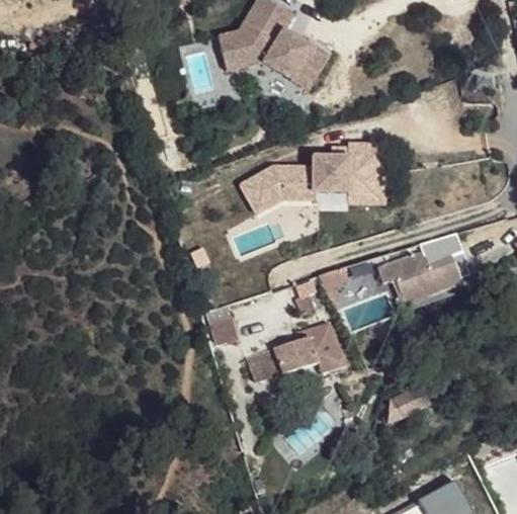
[(315,92),(331,57),(283,34),(292,15),(260,0),(258,0),(240,40),(220,47),(231,81),(266,69),(315,92)]
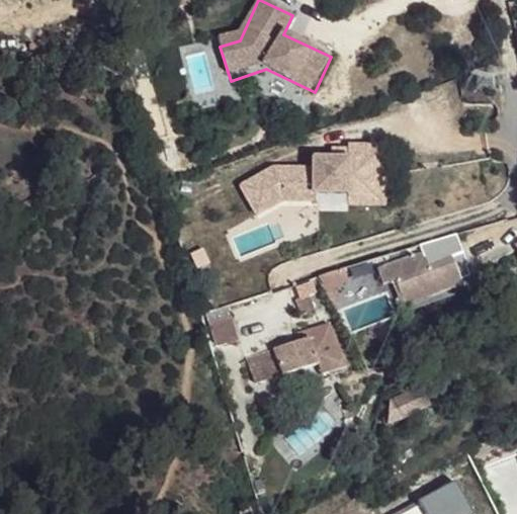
[(140,60),(134,38),(121,41),(124,52),(130,50),(132,62),(140,60)]
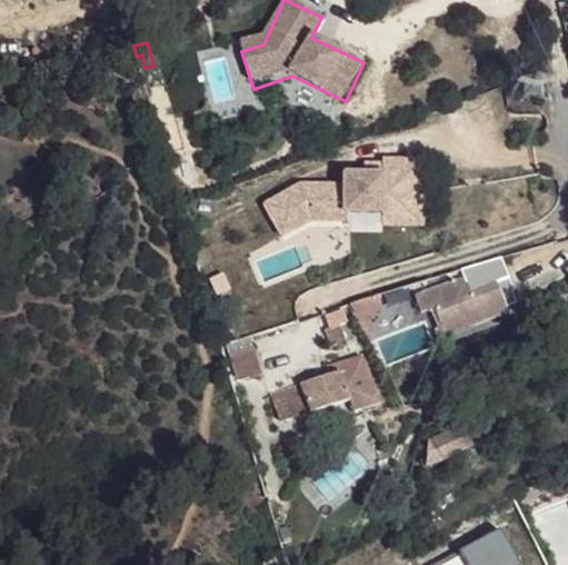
[(299,180),(263,200),(280,231),(309,217),(341,217),(341,208),(382,208),(382,202),(420,202),(421,157),(382,156),(382,168),(342,168),(342,180),(299,180)]
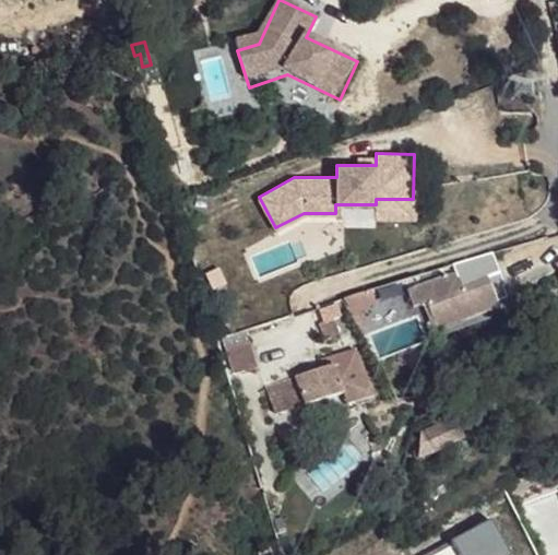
[(413,199),(376,199),(376,204),(376,219),(413,219),(413,199)]
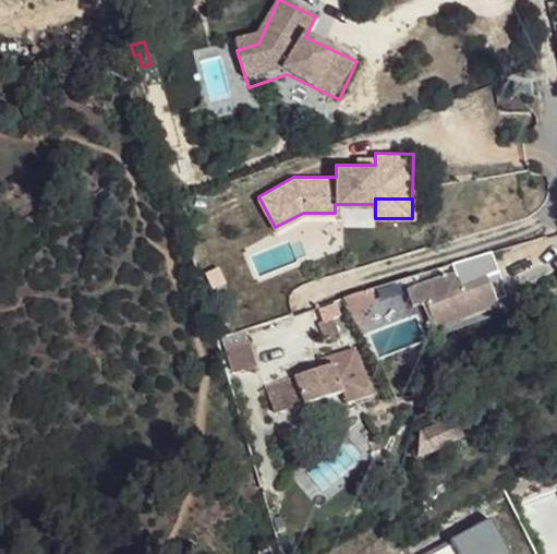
[(433,296),(426,299),(437,328),(496,306),(495,304),(493,298),(500,296),(494,278),(486,280),(484,274),(479,261),(453,269),(459,285),(433,296)]
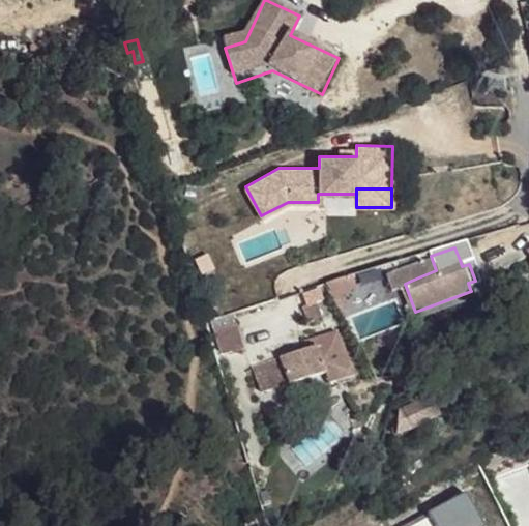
[(411,281),(436,270),(431,256),(413,263),(407,265),(404,266),(385,272),(391,288),(411,281)]
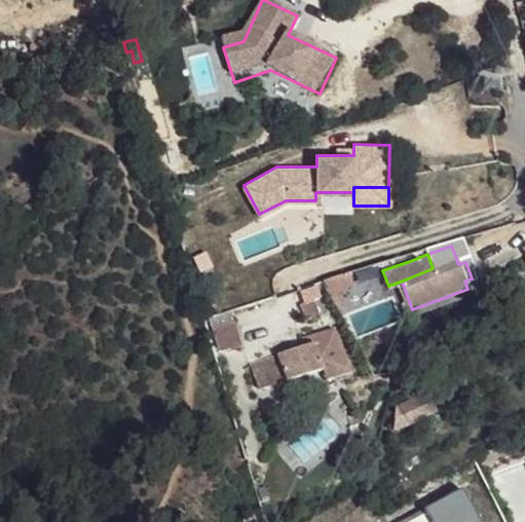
[(337,290),(349,284),(342,272),(320,278),(336,308),(345,303),(337,290)]
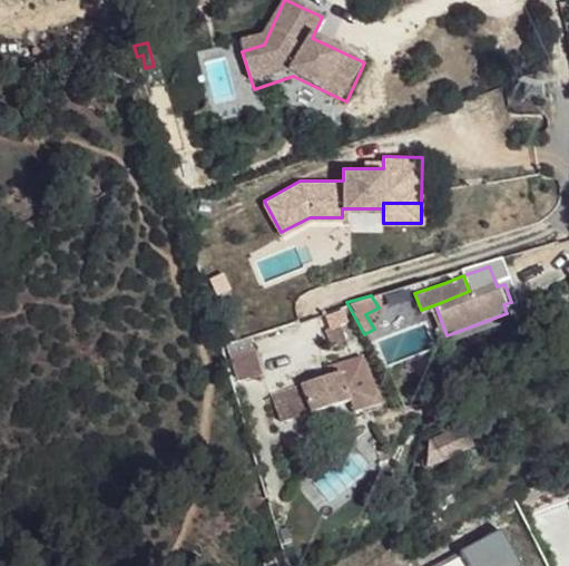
[(337,321),(324,327),(331,342),(344,338),(337,321)]
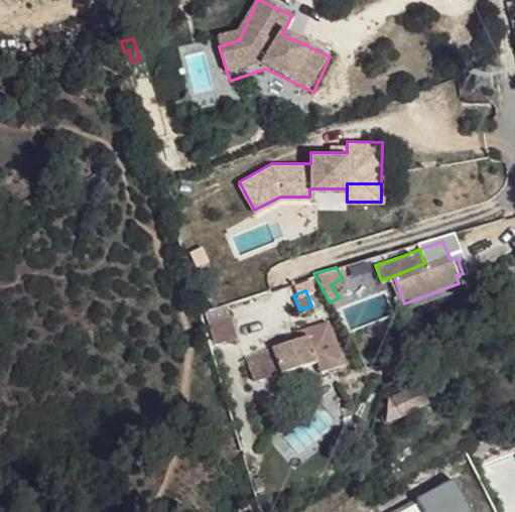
[(207,317),(214,341),(235,335),(228,311),(207,317)]
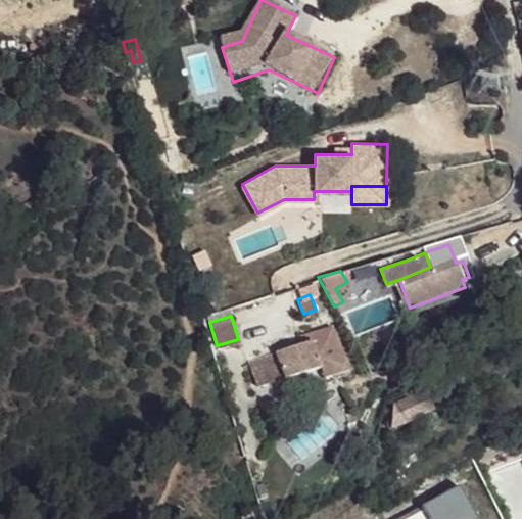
[(343,358),(331,323),(296,335),(299,342),(311,338),(321,365),(343,358)]
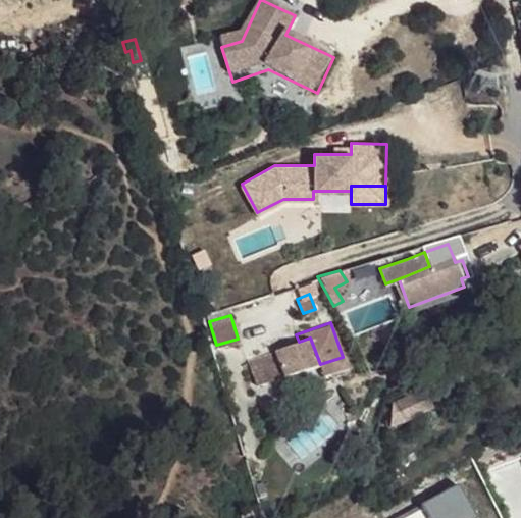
[(320,364),(310,338),(247,359),(256,385),(320,364)]
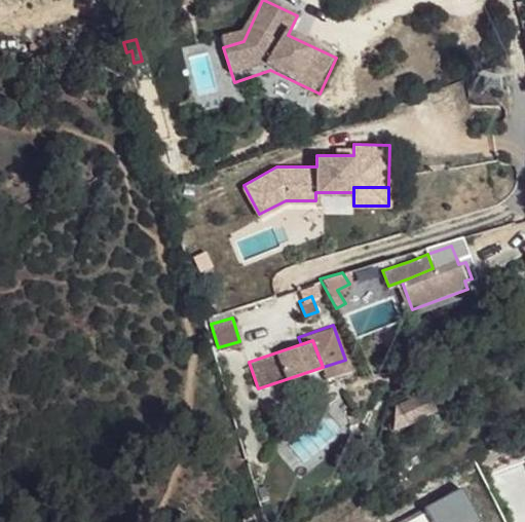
[(348,369),(345,360),(321,368),(324,377),(348,369)]
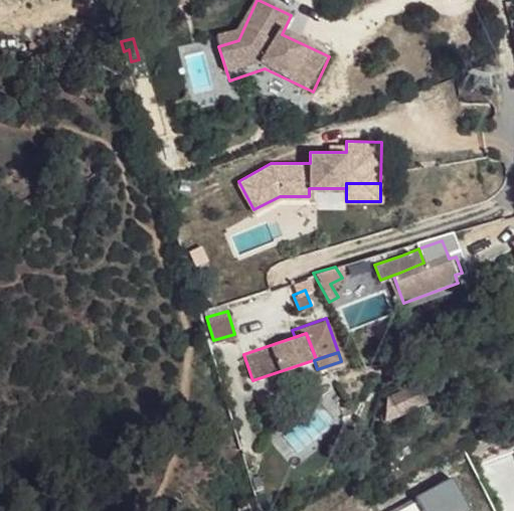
[(399,412),(426,400),(417,381),(390,394),(393,399),(397,410),(399,412)]
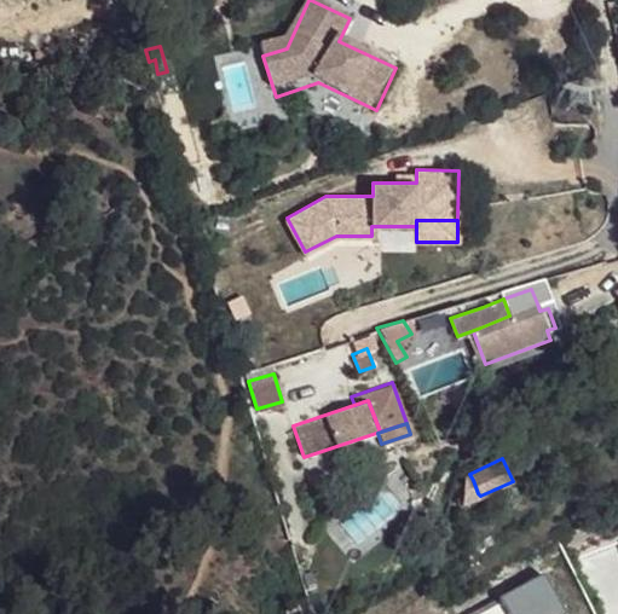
[(478,493),(473,480),(465,481),(463,500),(478,493)]
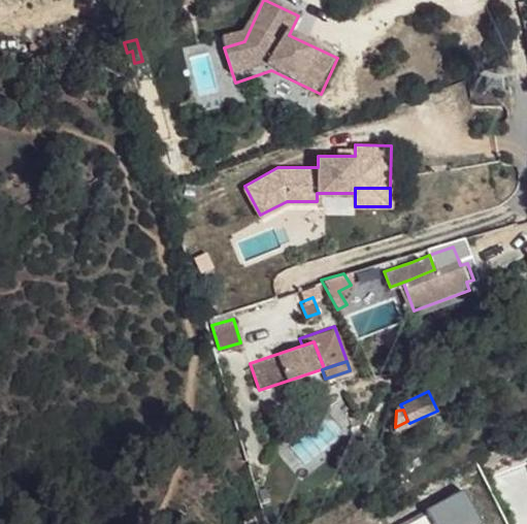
[(395,523),(458,523),(447,497),(395,523)]
